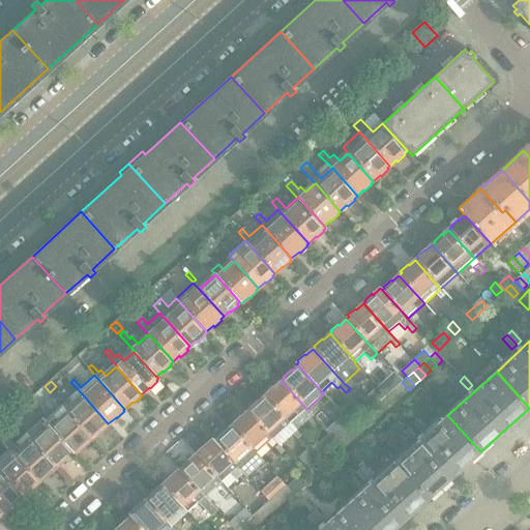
[(306,409),(282,381),(275,386),(274,385),(266,391),(267,393),(265,395),(291,423),(306,409)]
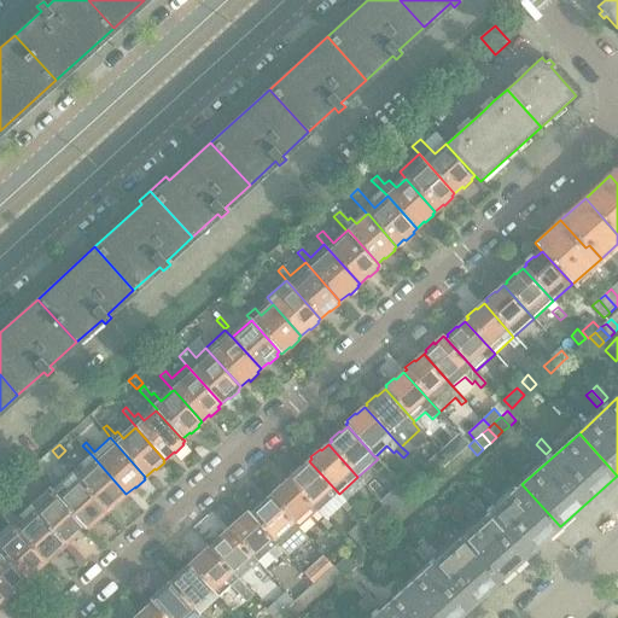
[(546,454),(536,444),(530,449),(540,459),(546,454)]
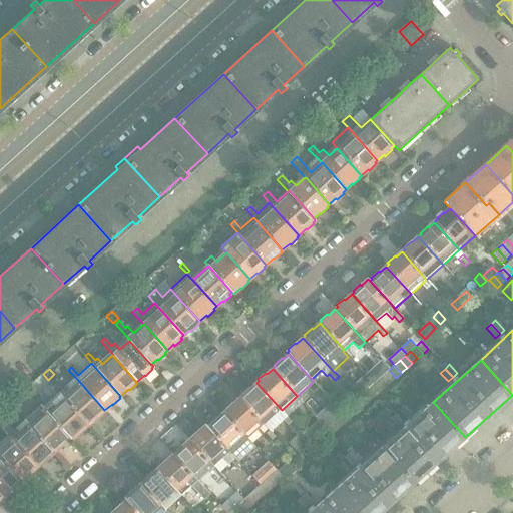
[(396,378),(389,370),(384,375),(391,382),(396,378)]
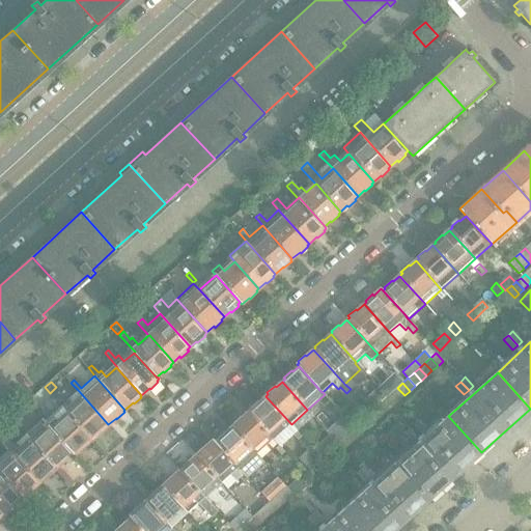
[(404,395),(397,388),(391,392),(398,400),(404,395)]
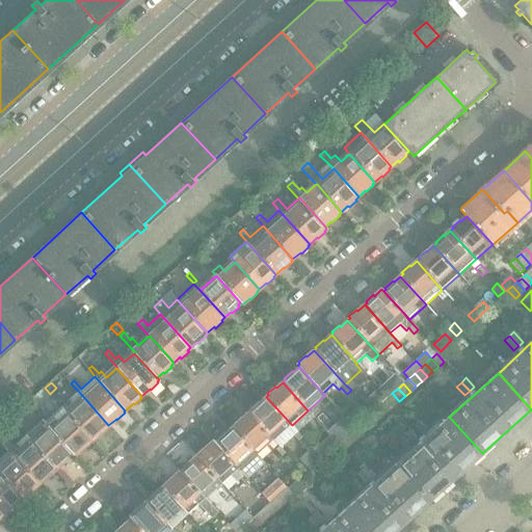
[(108,425),(79,392),(61,407),(91,441),(100,434),(108,428),(107,427),(108,425)]
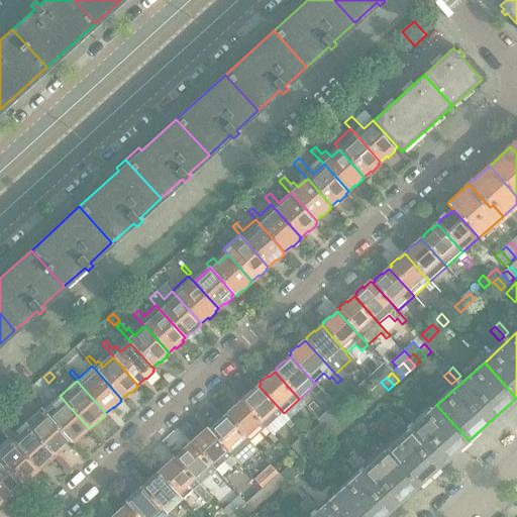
[(388,390),(381,382),(377,386),(376,387),(383,395),(384,394),(388,390)]
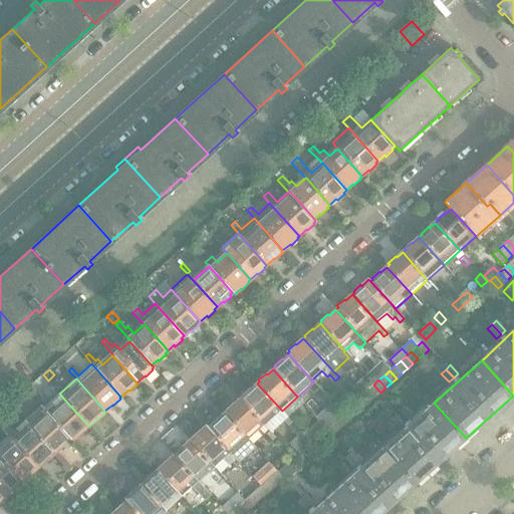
[(282,411),(257,383),(251,390),(249,389),(242,395),(243,397),(240,399),(265,426),(282,411)]
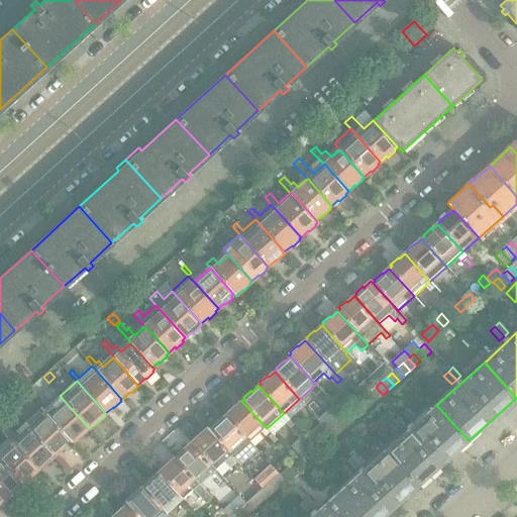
[(383,395),(376,387),(371,392),(378,400),(383,395)]
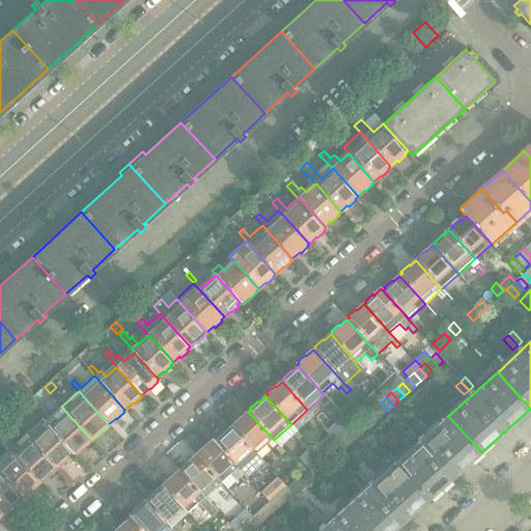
[(388,411),(381,402),(374,408),(382,415),(388,411)]
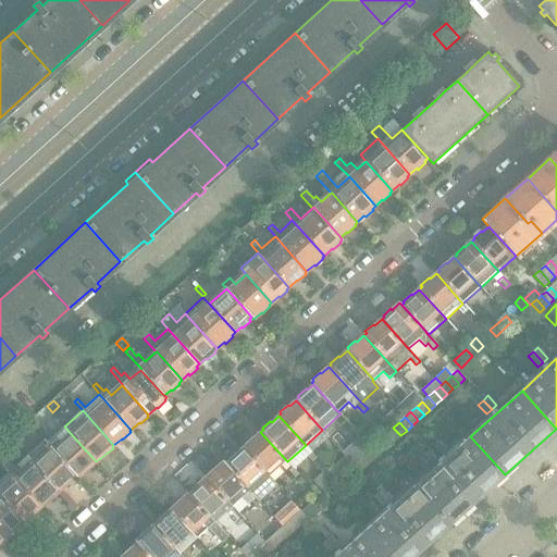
[(96,461),(64,426),(52,437),(45,430),(40,434),(46,440),(77,474),(76,475),(78,478),(86,470),(87,471),(96,465),(95,463),(96,461)]
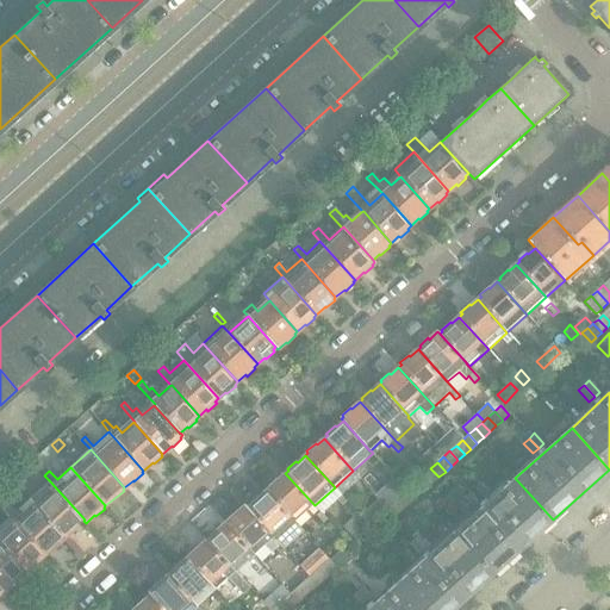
[(439,477),(430,468),(425,473),(424,473),(433,483),(439,477)]
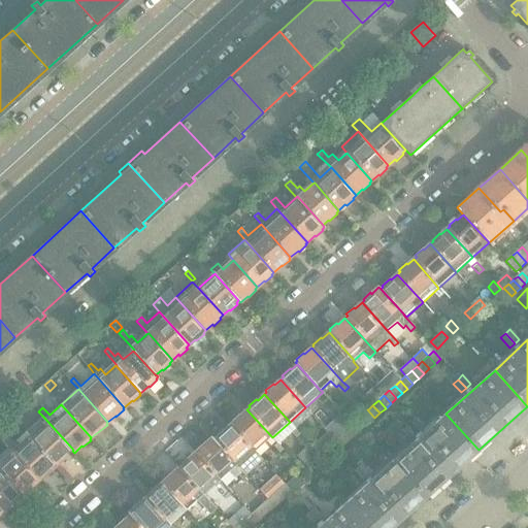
[(272,437),(246,409),(241,415),(239,414),(232,421),(233,422),(230,425),(256,453),(272,437)]
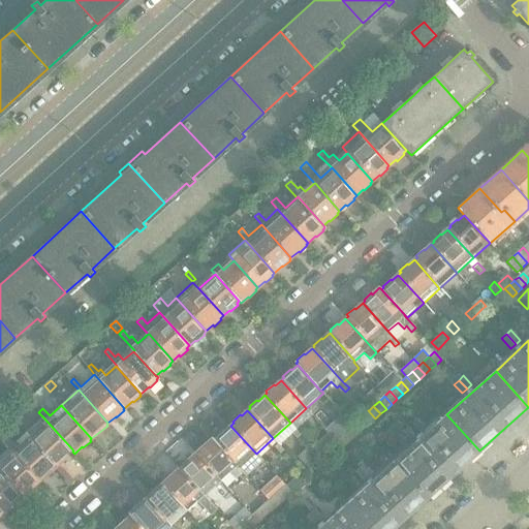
[(375,418),(368,410),(363,415),(370,424),(375,418)]
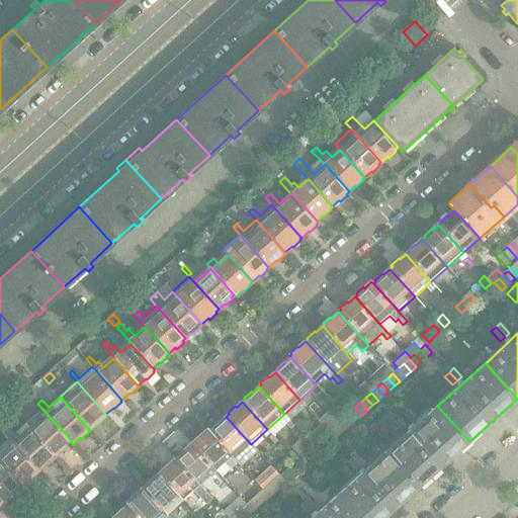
[(469,441),(437,406),(387,450),(419,487),(469,441)]
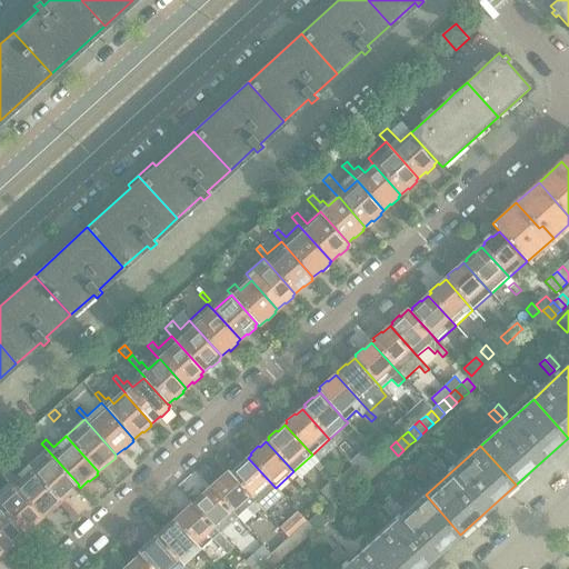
[(398,456),(390,447),(386,450),(383,452),(391,461),(393,459),(398,456)]
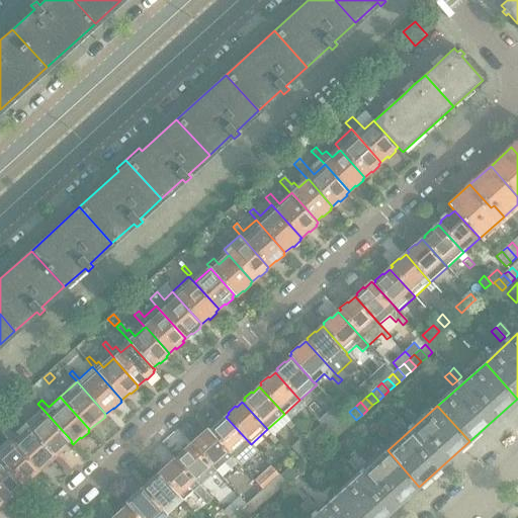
[(342,417),(334,408),(324,416),(333,425),(342,417)]
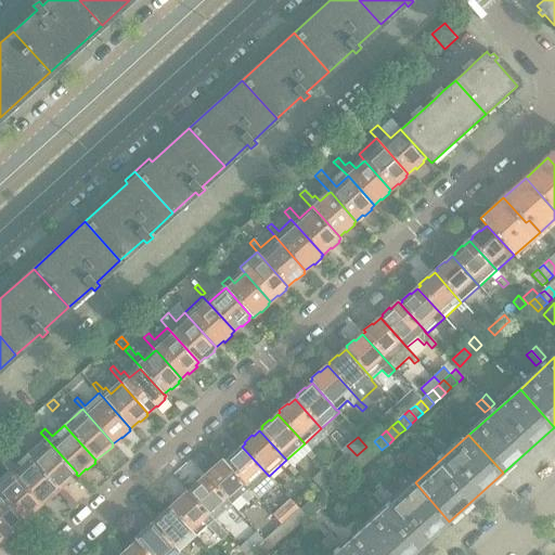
[(77,473),(46,438),(27,454),(33,461),(34,460),(60,489),(66,483),(67,485),(75,477),(74,476),(76,474),(77,473)]
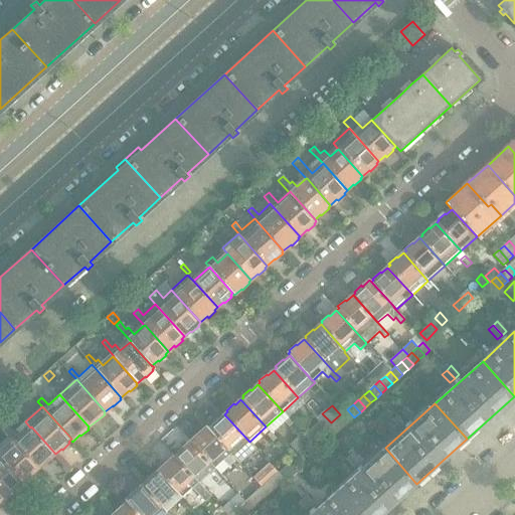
[(412,416),(405,408),(401,411),(408,420),(412,416)]
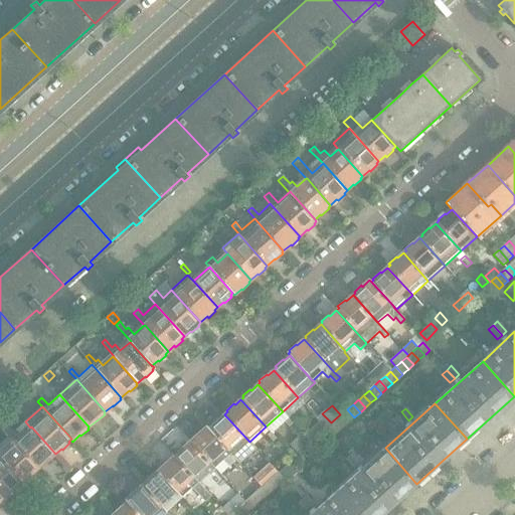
[(354,417),(347,409),(343,413),(342,414),(349,422),(354,417)]
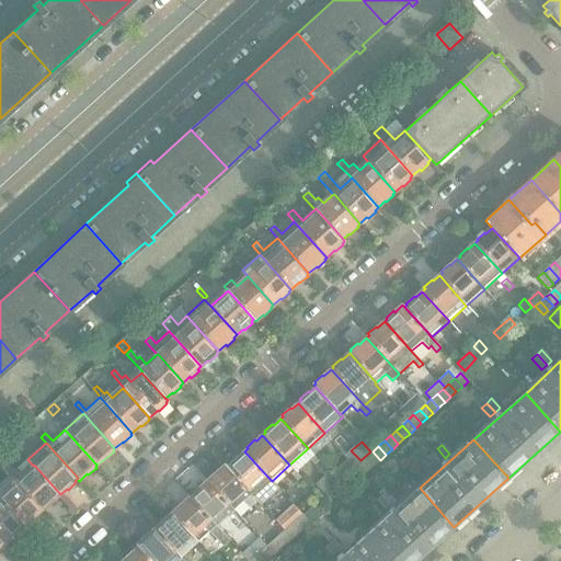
[(272,481),(244,451),(238,457),(237,456),(229,464),(230,465),(228,467),(254,496),(272,481)]
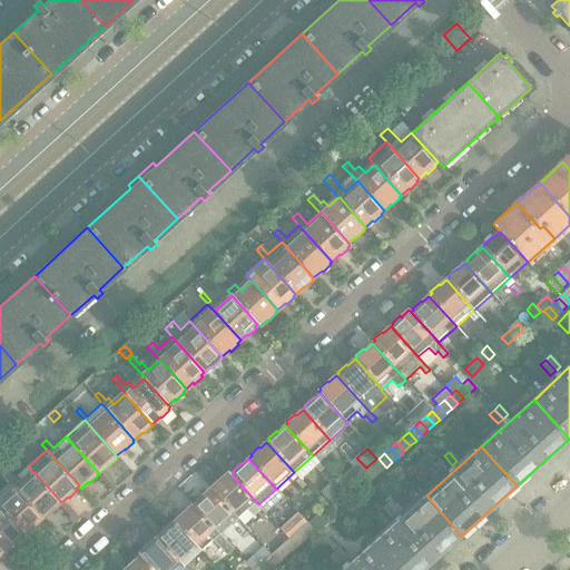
[(386,468),(379,459),(373,464),(381,472),(386,468)]
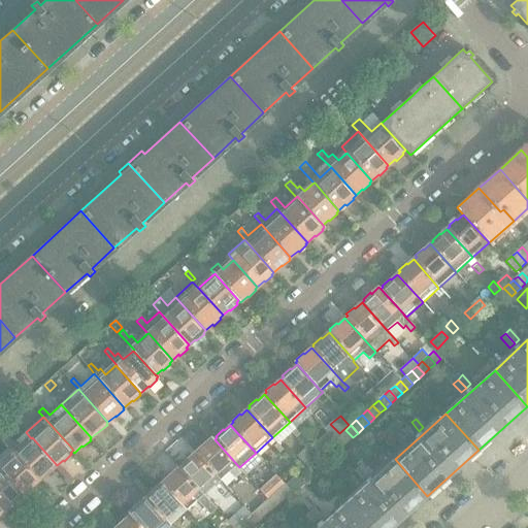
[(415,434),(407,427),(402,431),(409,439),(415,434)]
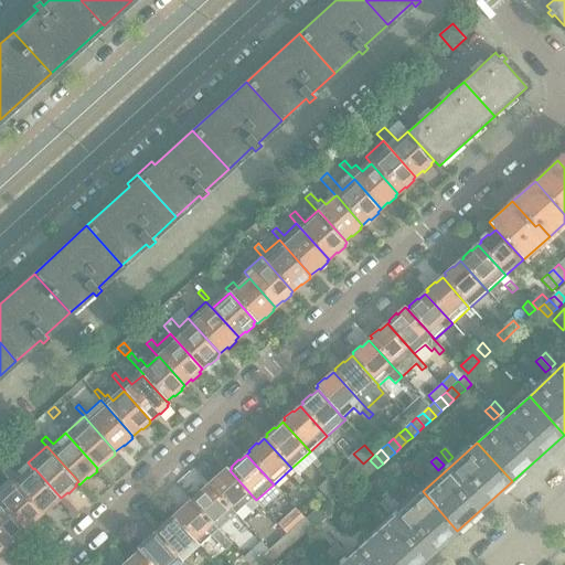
[(321,465),(315,458),(311,461),(317,469),(321,465)]
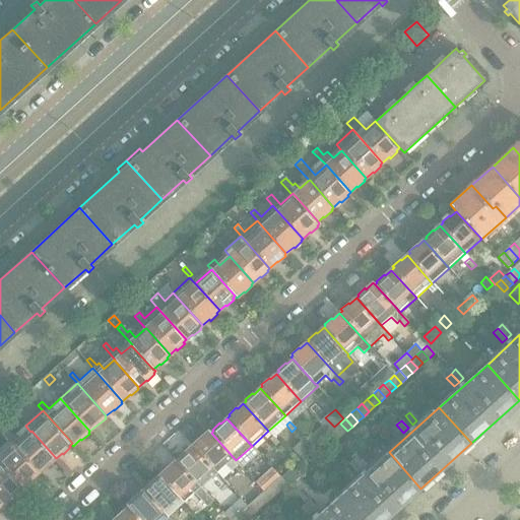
[(347,431),(340,424),(335,428),(341,436),(347,431)]
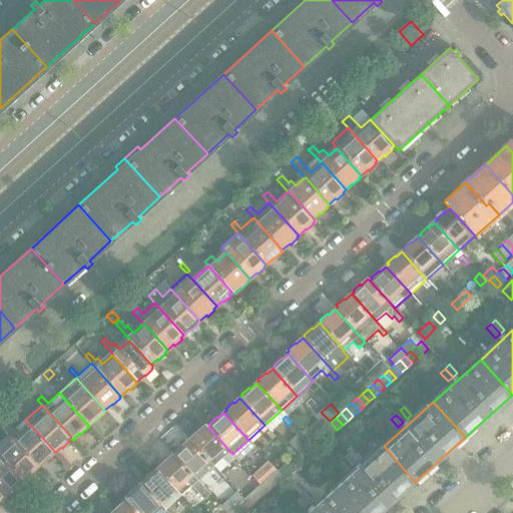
[(309,441),(324,427),(325,427),(319,420),(303,434),(309,441)]
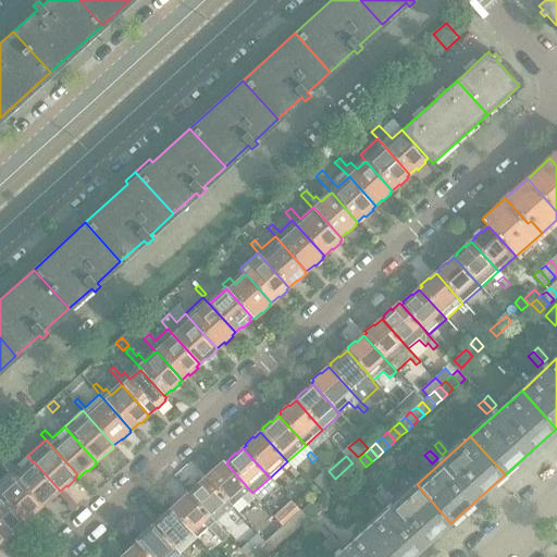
[(366,467),(359,458),(355,462),(353,463),(360,472),(362,471),(366,467)]
